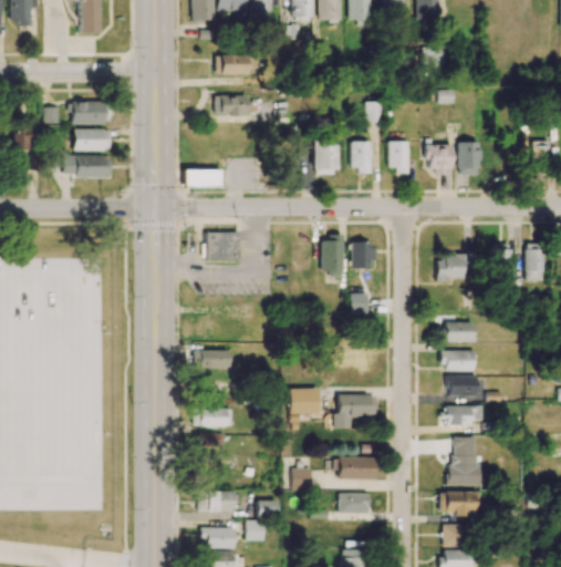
[(11,0),(11,23),(32,24),(32,8),(39,8),(39,0),(11,0)]
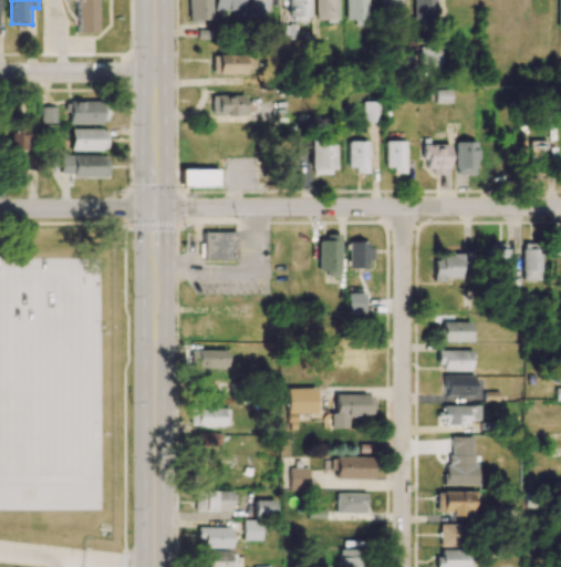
[(101,32),(100,0),(70,0),(71,0),(79,0),(80,0),(81,33),(101,32)]
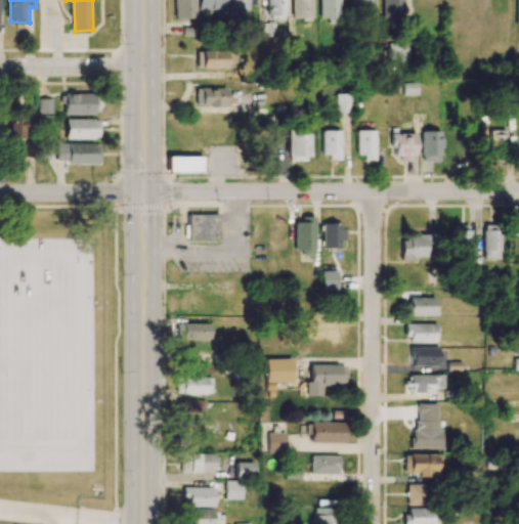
[(177,0),(178,22),(199,22),(198,0),(177,0)]
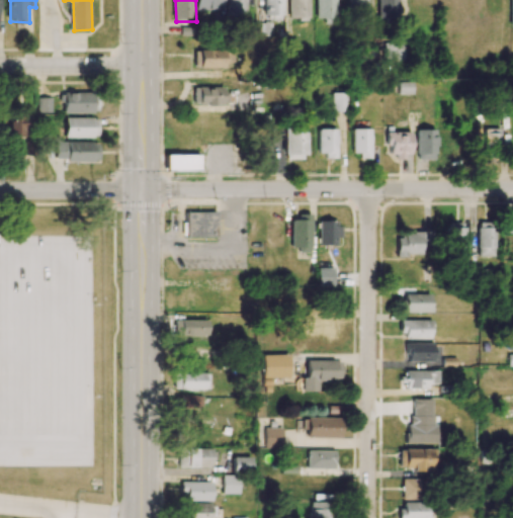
[(197,0),(197,9),(225,10),(224,0),(197,0)]
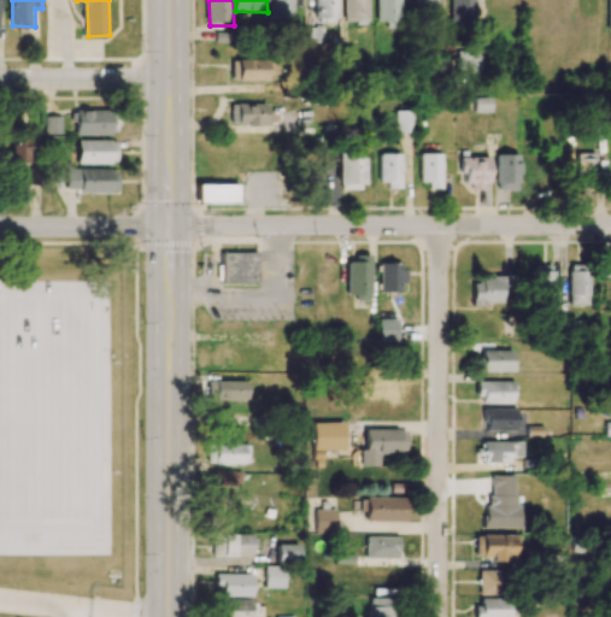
[(305,6),(305,0),(274,0),(274,23),(297,24),(297,6),(305,6)]
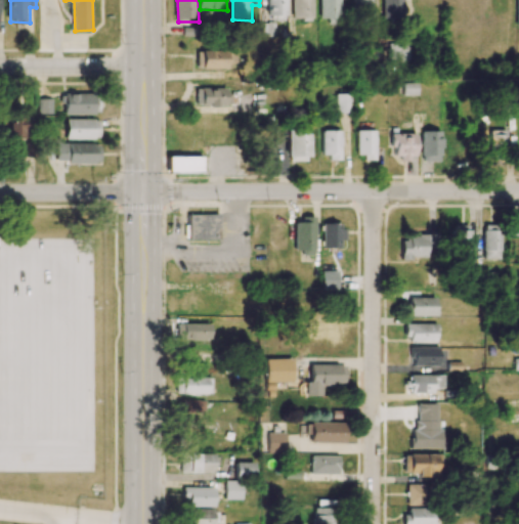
[(288,0),(270,0),(270,20),(288,20),(288,0)]
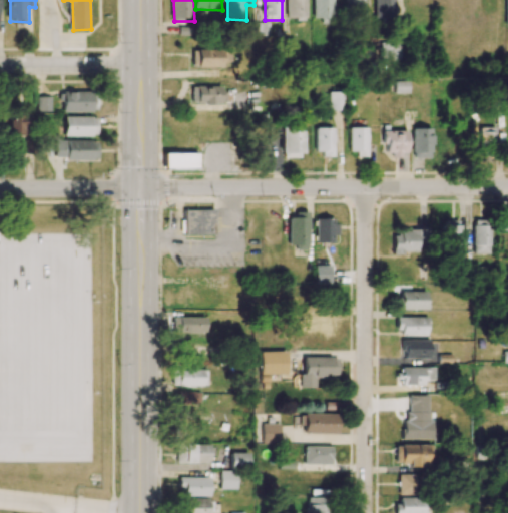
[(289,0),(290,18),(310,18),(309,0),(289,0)]
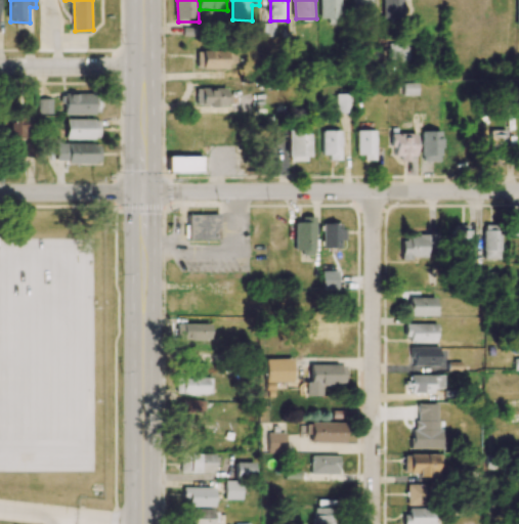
[(322,0),(323,18),(332,18),(332,24),(343,24),(343,0),(322,0)]
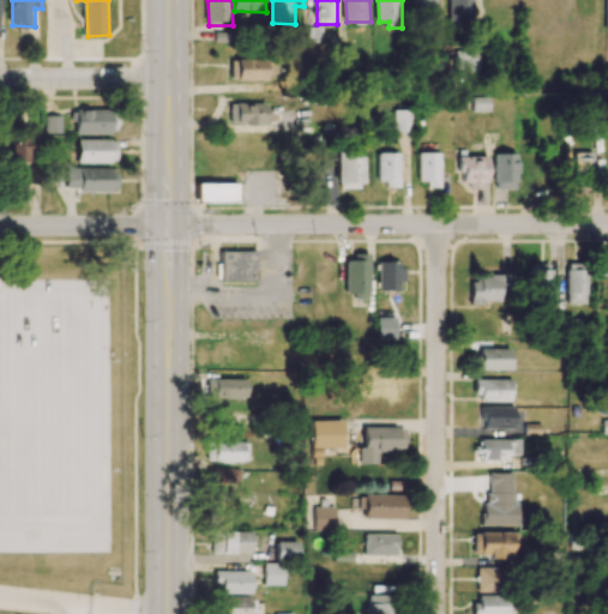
[(416,0),(416,12),(429,12),(429,19),(440,20),(440,0),(416,0)]
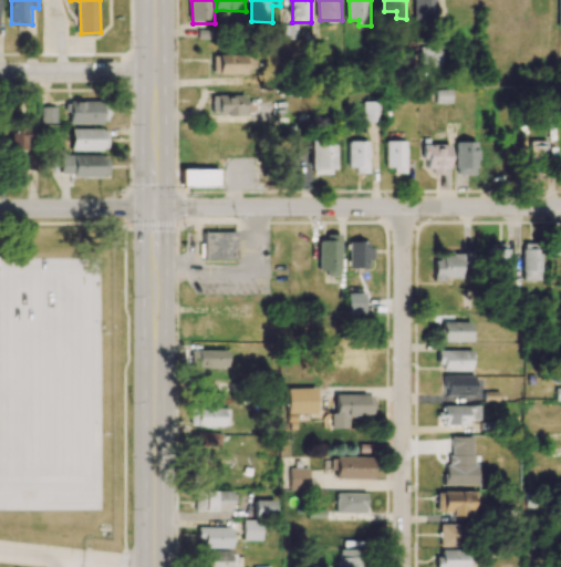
[(439,0),(417,0),(418,21),(439,21),(439,0)]
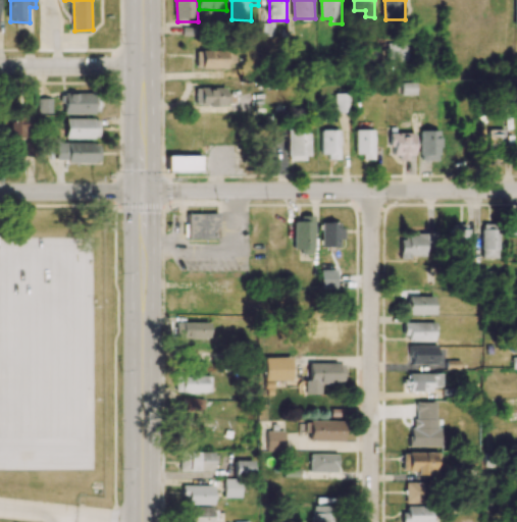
[(276,36),(276,23),(262,23),(261,36),(276,36)]
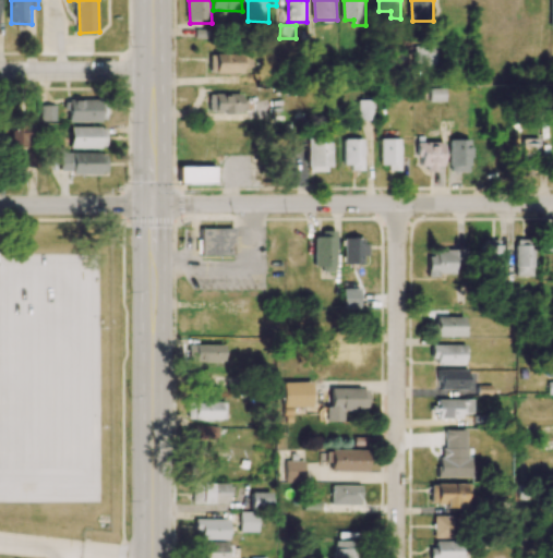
[(255,72),(255,56),(213,55),(213,72),(255,72)]
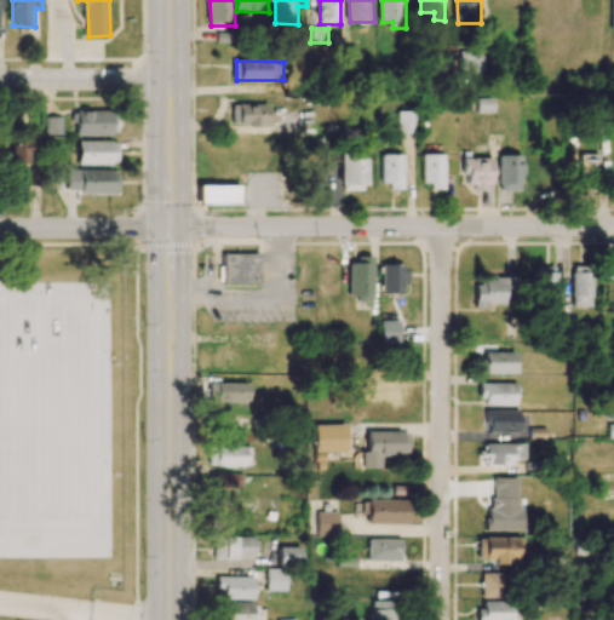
[(276,105),(236,104),(235,125),(276,126),(276,105)]
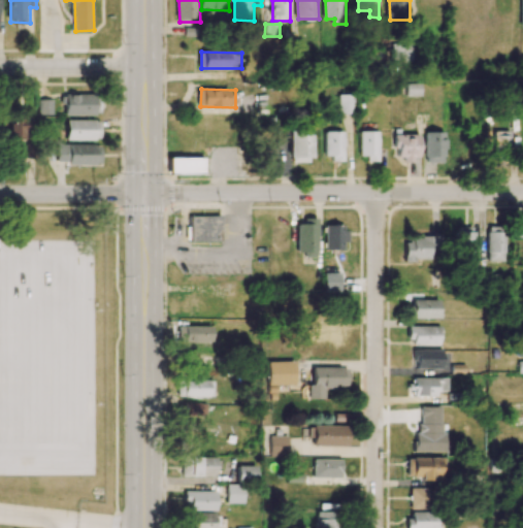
[(67,114),(102,116),(102,95),(67,94),(67,114)]
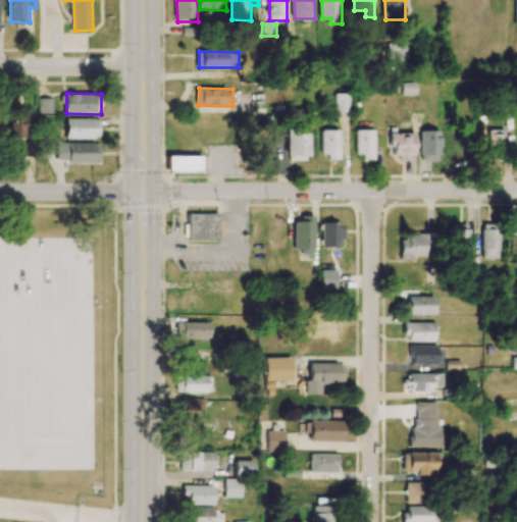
[(340,112),(355,113),(355,95),(340,94),(340,112)]
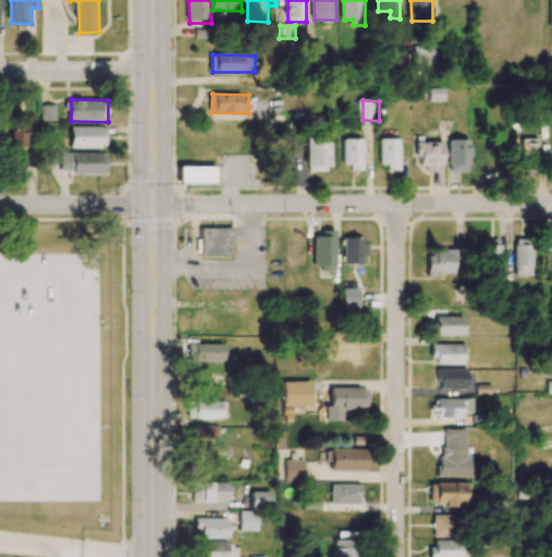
[(60,106),(45,106),(45,121),(60,121),(60,106)]
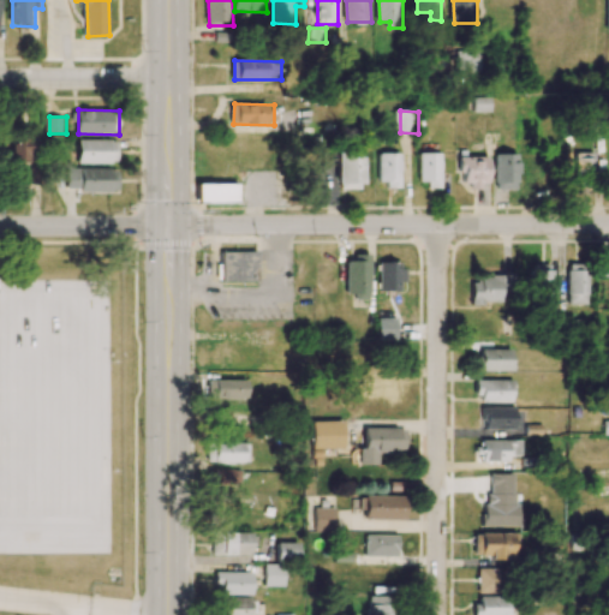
[(15,161),(37,161),(36,135),(15,135),(15,161)]
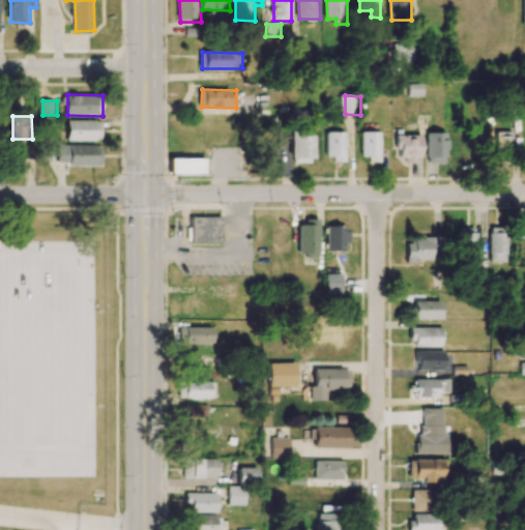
[(69,141),(104,141),(104,120),(69,120),(69,141)]
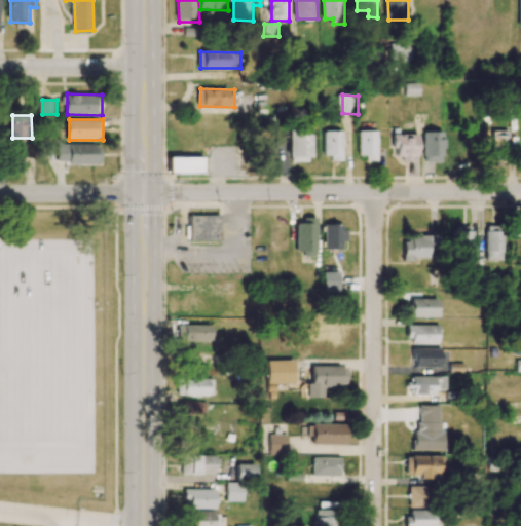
[(328,159),(346,159),(345,130),(327,132),(328,159)]
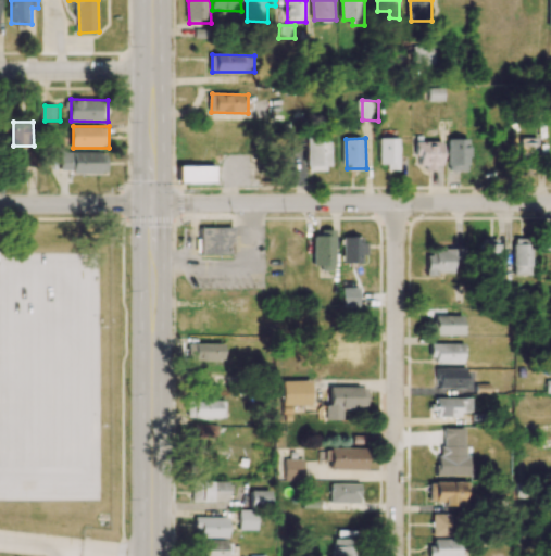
[(403,167),(402,138),(383,139),(384,168),(403,167)]
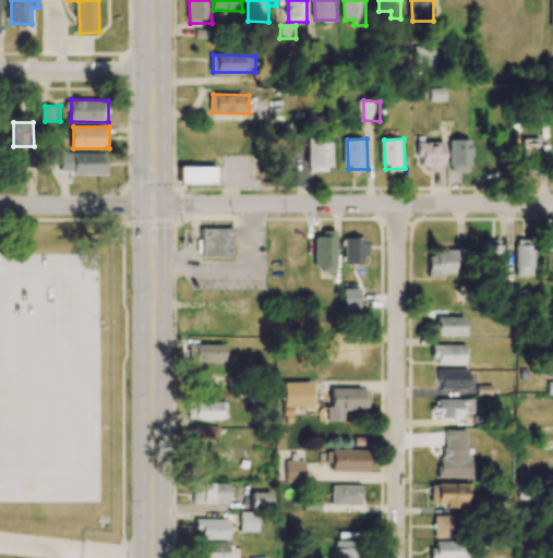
[(472,140),(453,141),(454,172),(473,171),(472,140)]
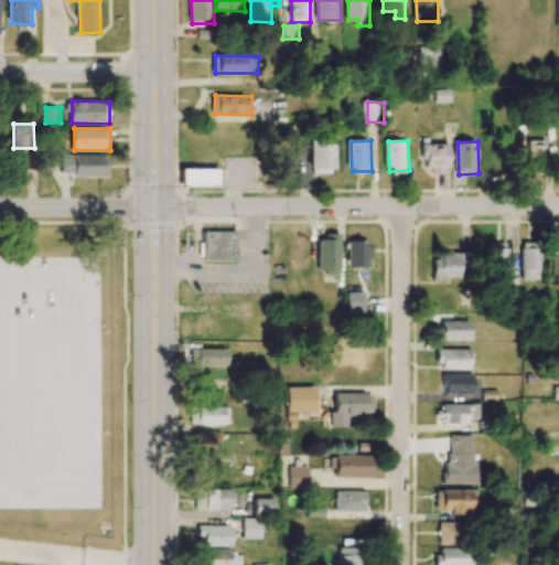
[(531,168),(555,169),(557,142),(533,141),(531,168)]
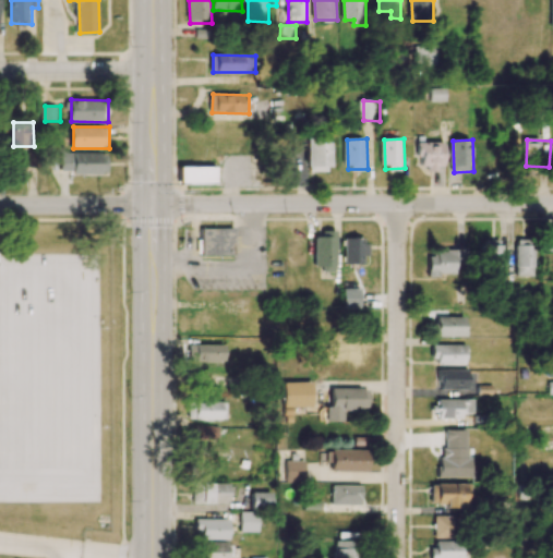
[(310,171),(333,171),(333,142),(311,141),(310,171)]
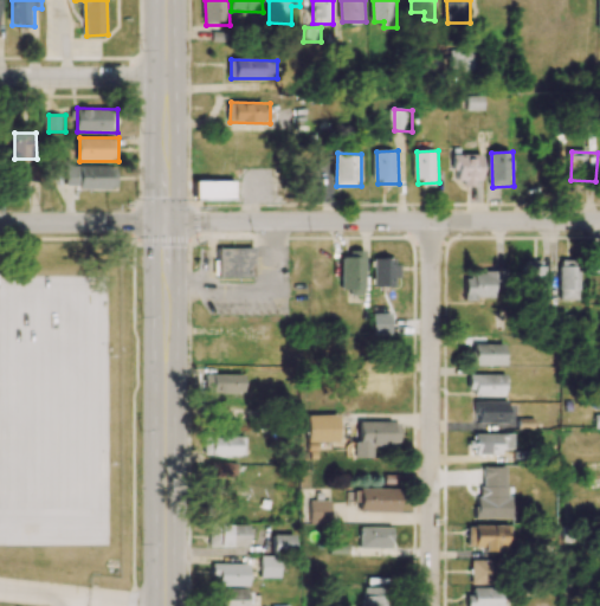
[(485,155),(456,154),(456,171),(460,171),(460,184),(485,184),(485,155)]
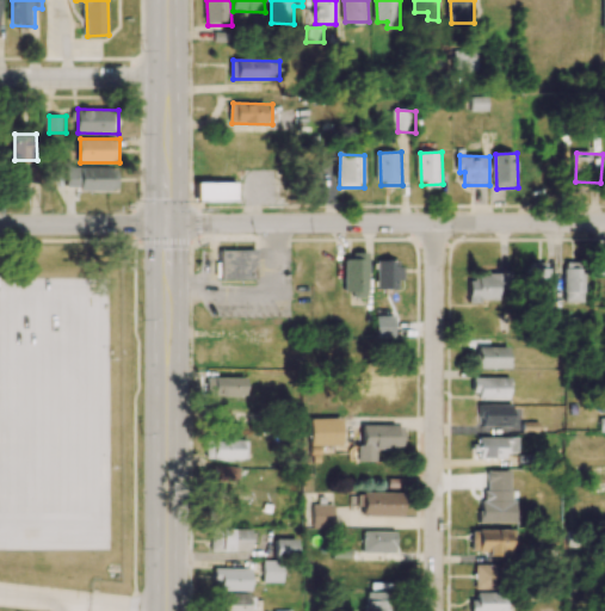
[(81,191),(119,191),(119,167),(69,167),(71,187),(81,187),(81,191)]
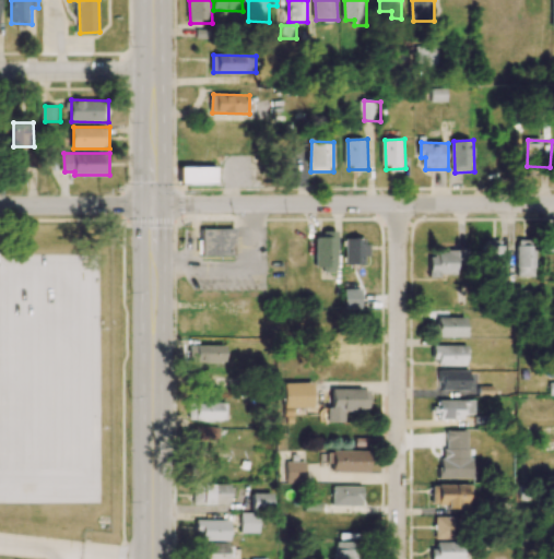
[(40,169),(39,154),(27,155),(30,169),(40,169)]
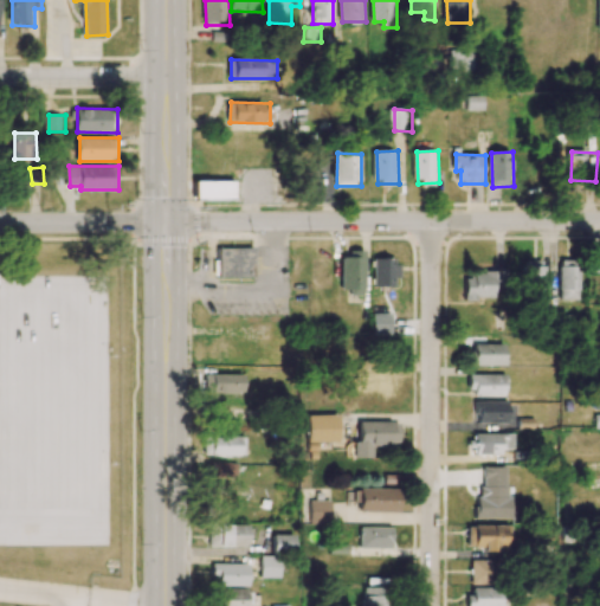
[(198,199),(239,199),(238,180),(198,181),(198,199)]
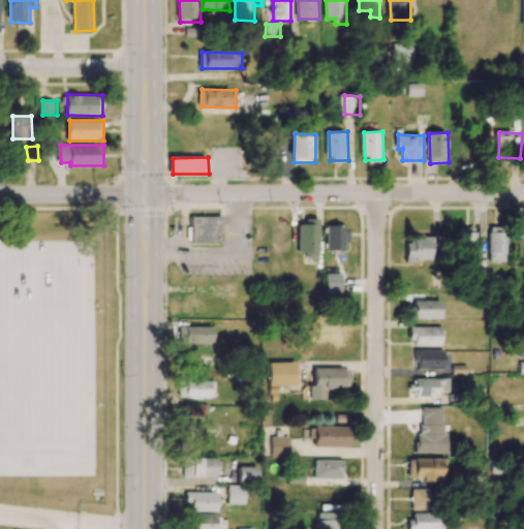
[(225,242),(224,216),(192,217),(192,243),(225,242)]
